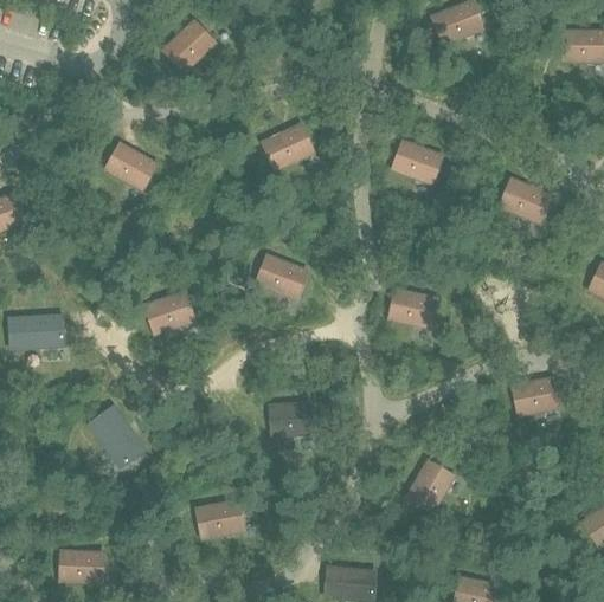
[(469,0),(430,15),(442,44),(481,28),(469,0)]
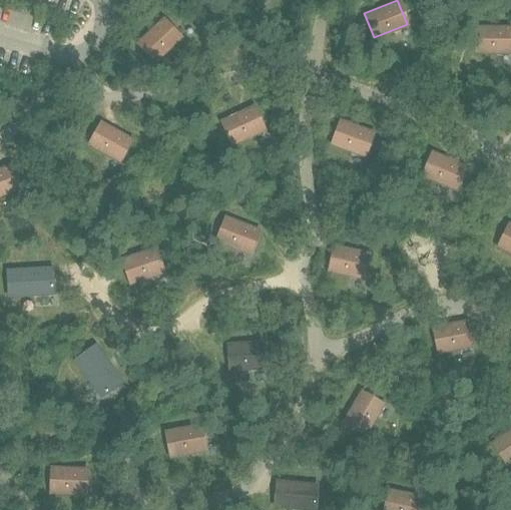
[(162,16),(137,40),(155,59),(180,35),(162,16)]
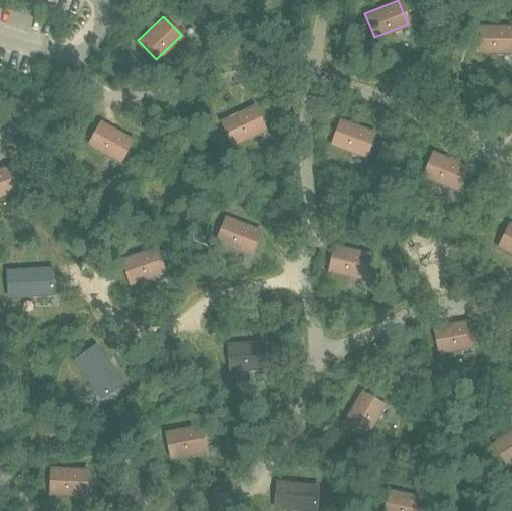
[(476,24),(476,50),(511,50),(511,24),(476,24)]
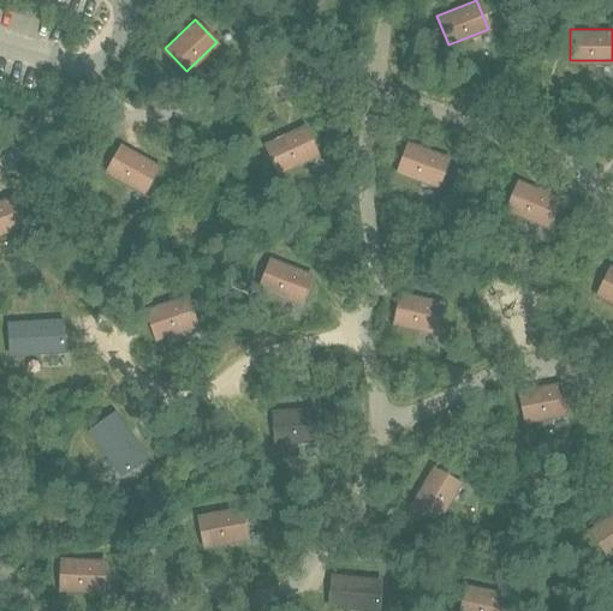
[(302,125),(263,143),(277,172),(315,154),(302,125)]
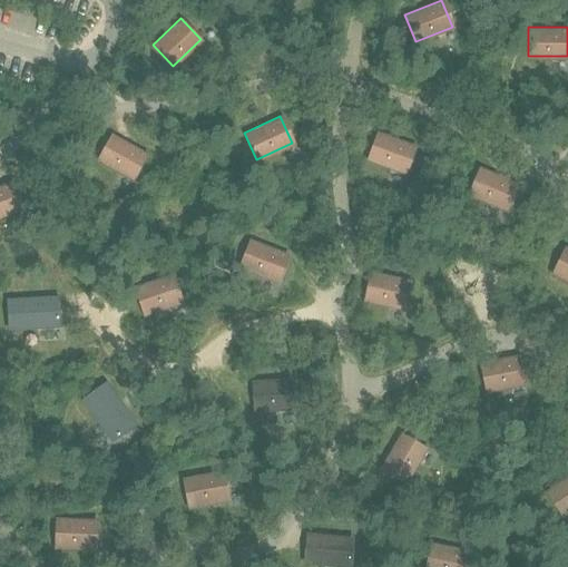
[(378,133),(368,158),(403,172),(413,146),(378,133)]
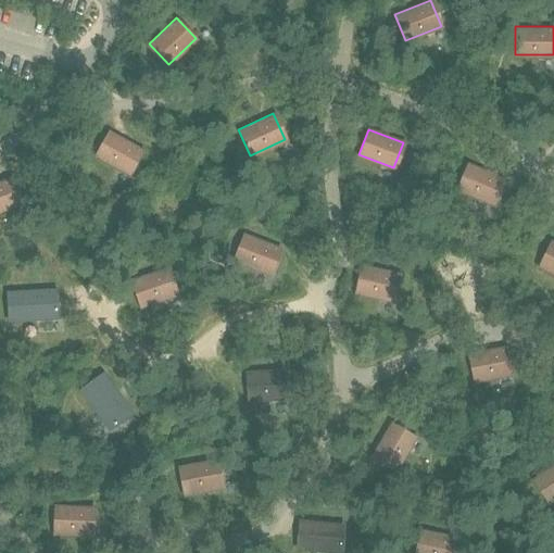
[(110,130),(95,155),(128,175),(142,150),(110,130)]
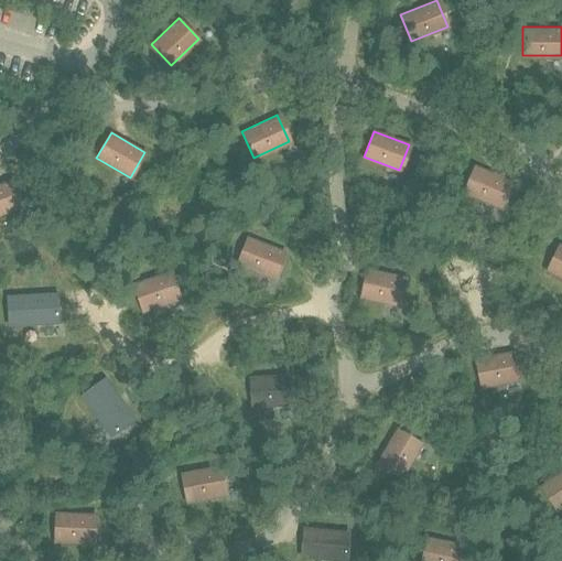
[(463,191),(498,206),(509,180),(474,165),(463,191)]
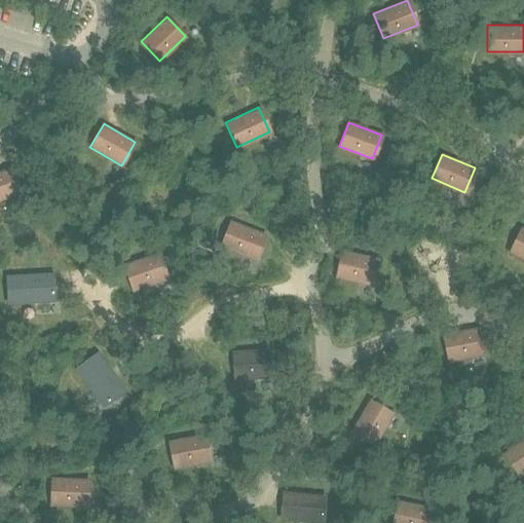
[(10,166),(0,171),(0,199),(21,191),(10,166)]
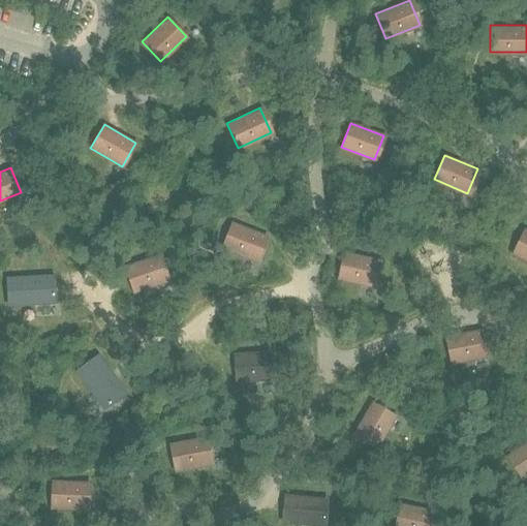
[(233,221),(223,246),(256,258),(266,235),(233,221)]
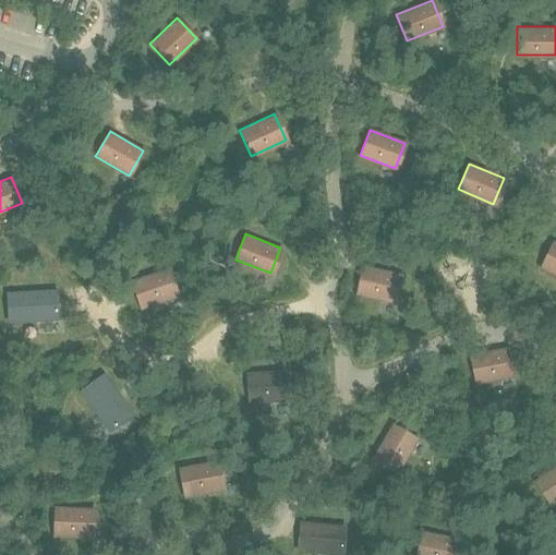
[(555,242),(553,241),(541,266),(555,274),(555,242)]
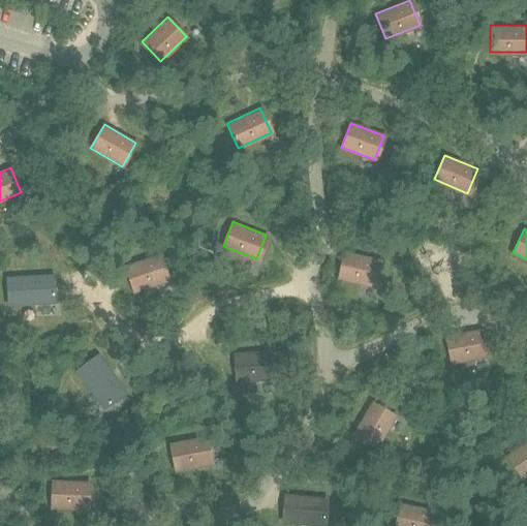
[(344,252),(339,277),(373,284),(379,259),(344,252)]
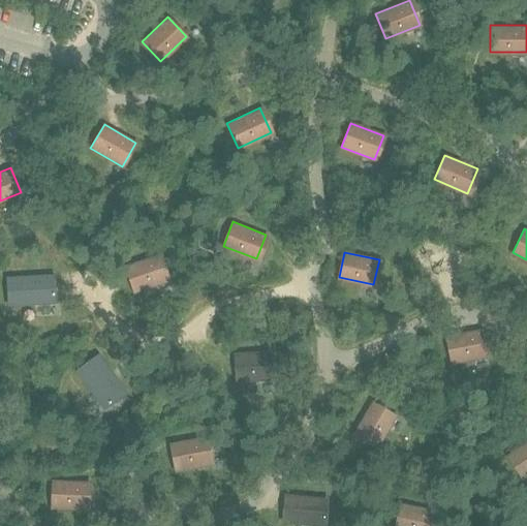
[(158,253),(124,266),(133,290),(167,278),(158,253)]
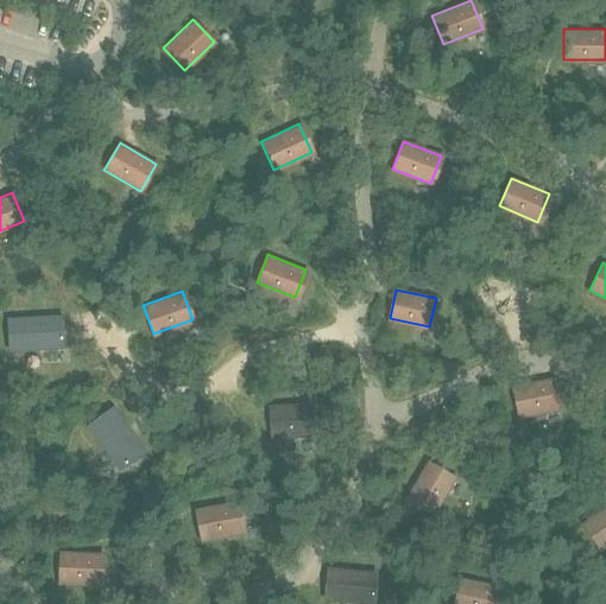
[(8,349),(62,345),(61,316),(7,318),(8,349)]
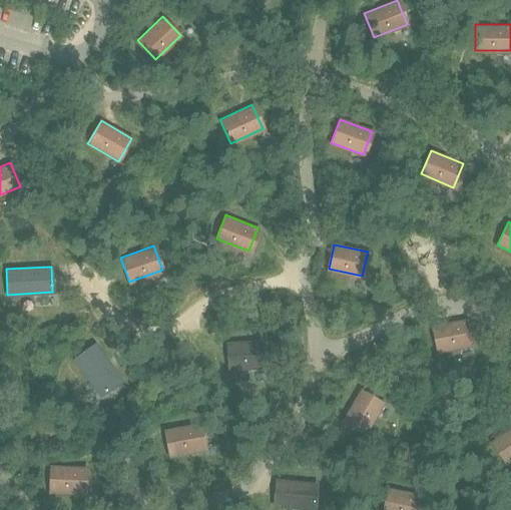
[(466,318),(432,325),(437,350),(471,343),(466,318)]
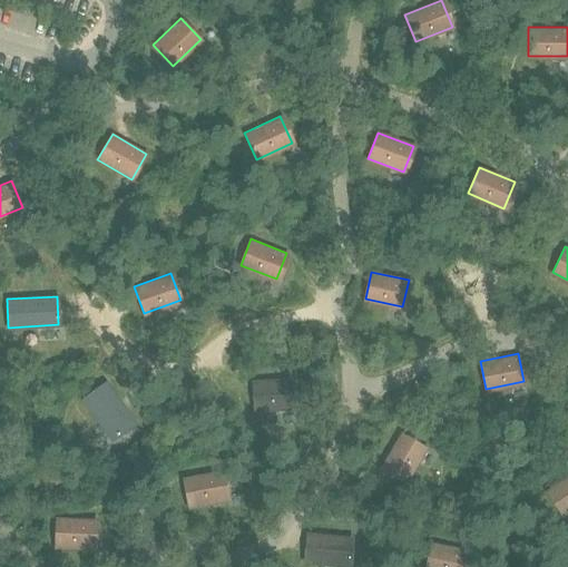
[(253,381),(254,409),(293,407),(291,379),(253,381)]
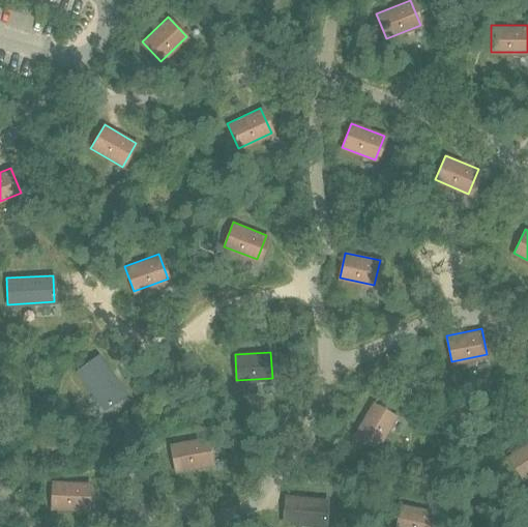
[(124,392),(97,355),(76,371),(104,408),(124,392)]
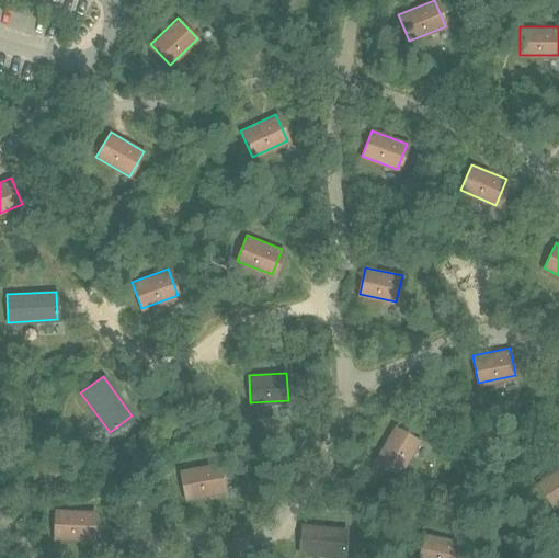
[(394,425),(375,458),(399,473),(419,440),(394,425)]
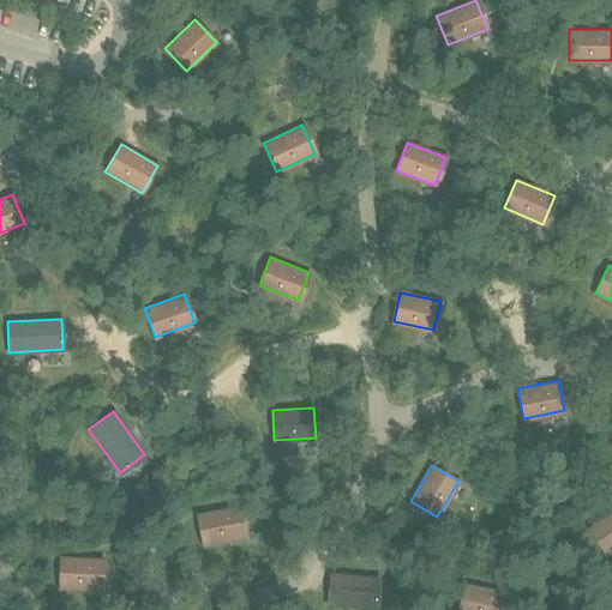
[(240,505),(198,513),(204,543),(245,535),(240,505)]
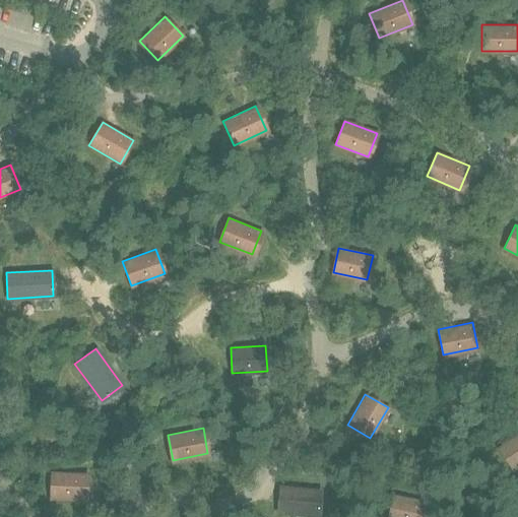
[(517,464),(517,432),(498,447),(513,468),(517,464)]
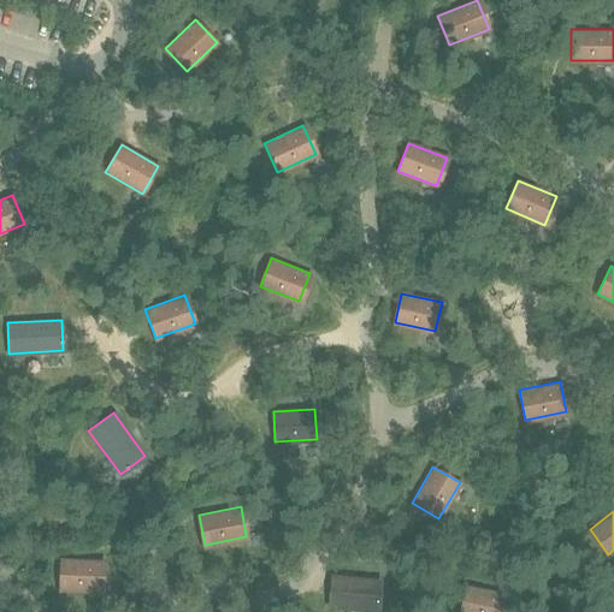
[(102,559),(60,558),(59,589),(101,590),(102,559)]
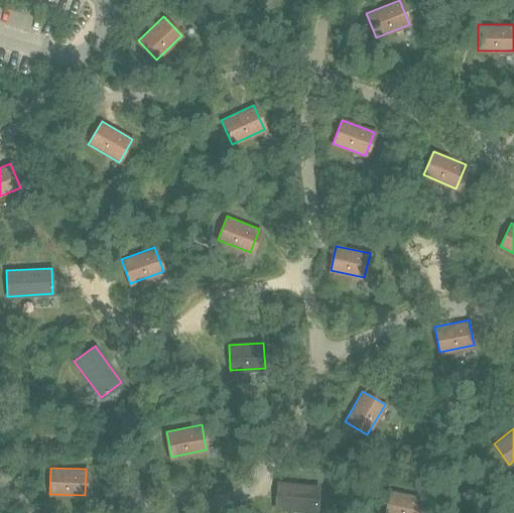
[(317,486),(277,482),(275,508),(315,512),(317,486)]
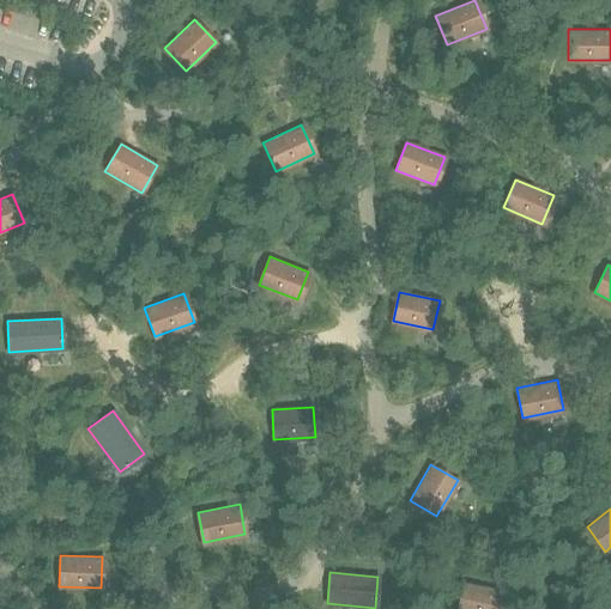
[(465,582),(459,608),(502,608),(506,591),(465,582)]
